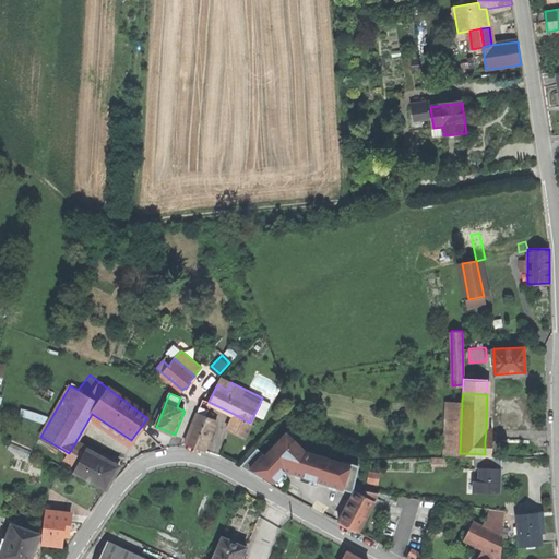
[(444,452),(460,453),(462,400),(447,399),(445,431),(445,441),(444,452)]
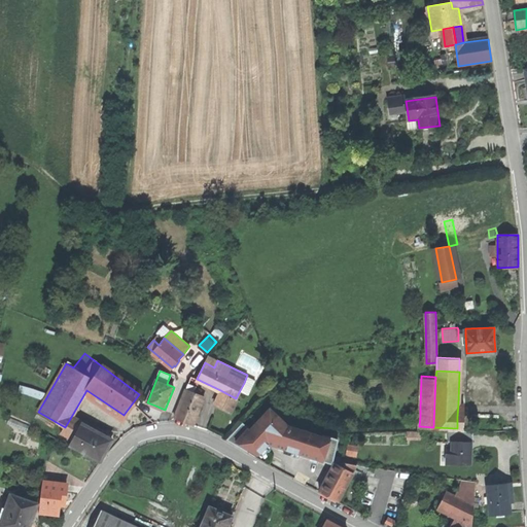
[(252,387),(244,383),(240,390),(248,394),(252,387)]
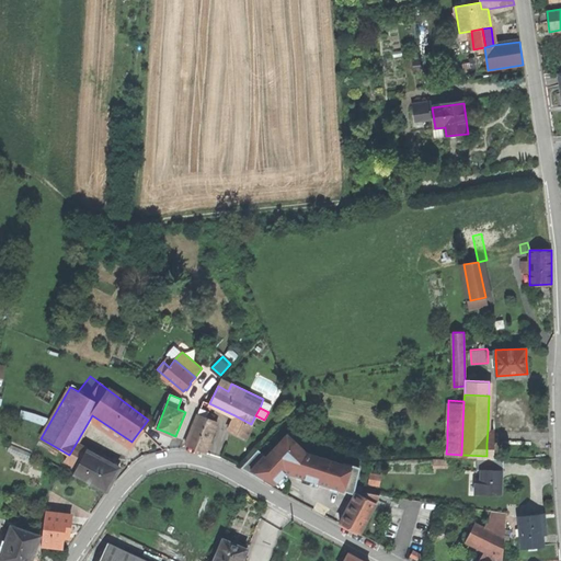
[(194,448),(205,453),(217,421),(204,416),(197,414),(186,445),(194,448)]
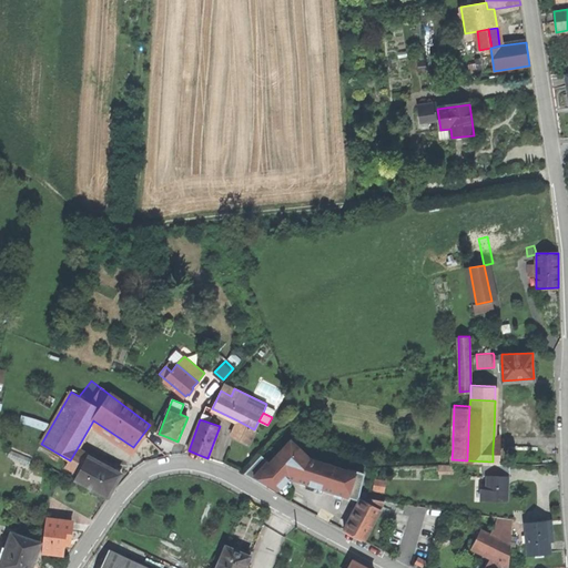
[(247,443),(254,429),(237,421),(231,435),(239,438),(247,443)]
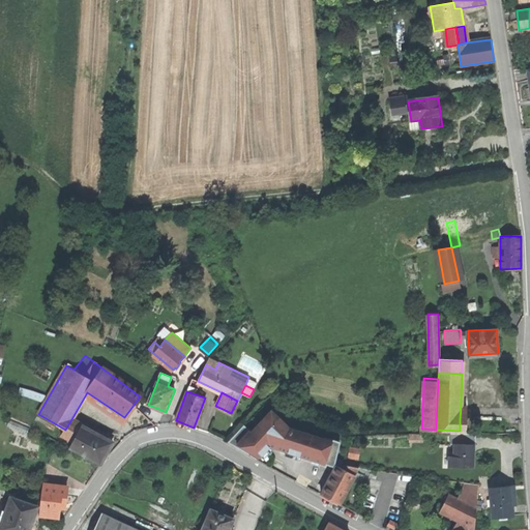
[(243,425),(248,431),(266,411),(261,406),(243,425)]
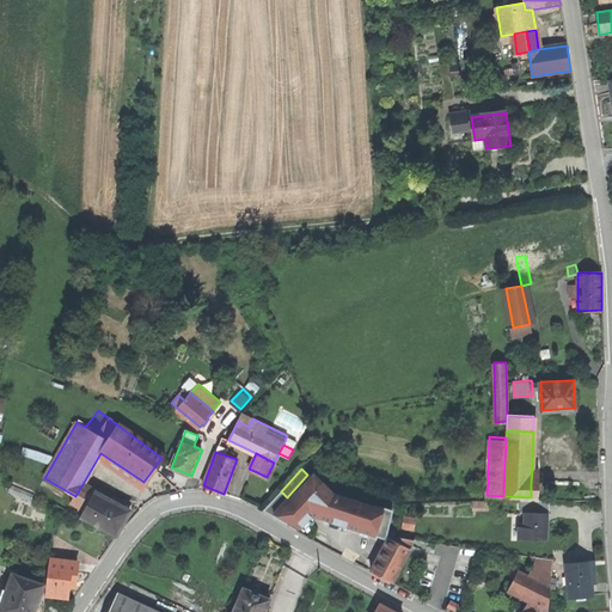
[(469,482),(488,483),(488,472),(469,472),(469,482)]
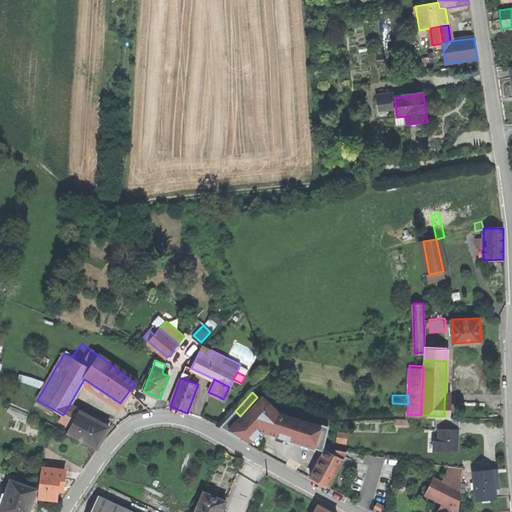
[(271,396),(238,437),(264,452),(280,433),(292,437),(301,410),(278,402),(271,396)]
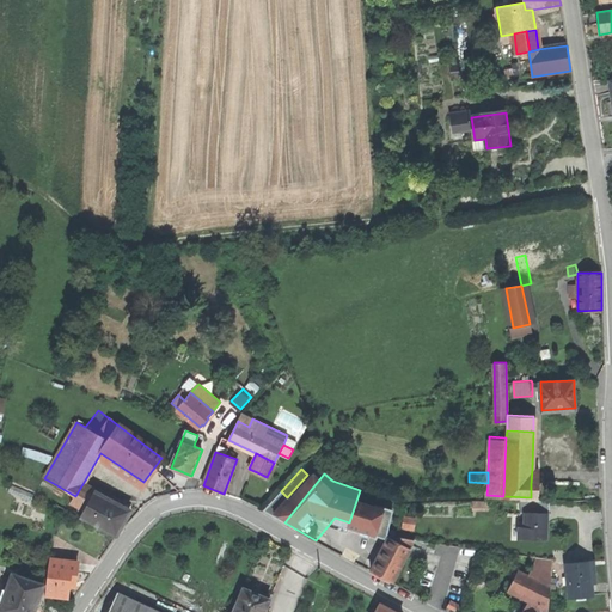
[(95,491),(83,484),(75,496),(71,505),(84,510),(95,491)]
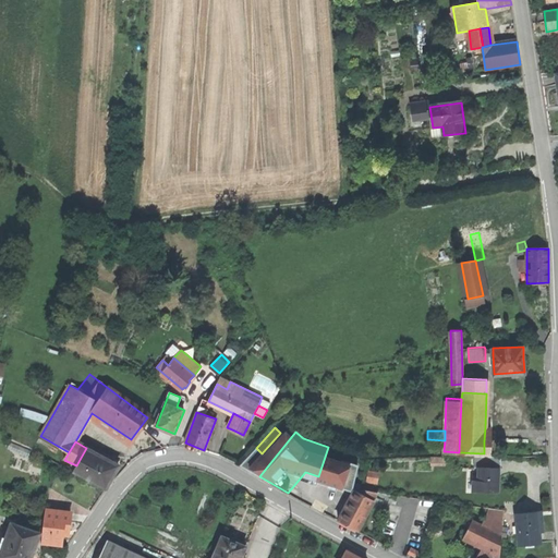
[(367,459),(328,447),(318,476),(358,489),(361,478),(367,459)]
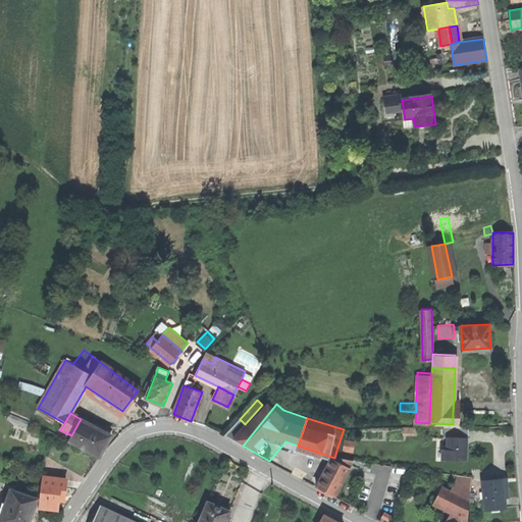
[(111,435),(81,419),(71,435),(68,441),(99,458),(105,446),(111,435)]
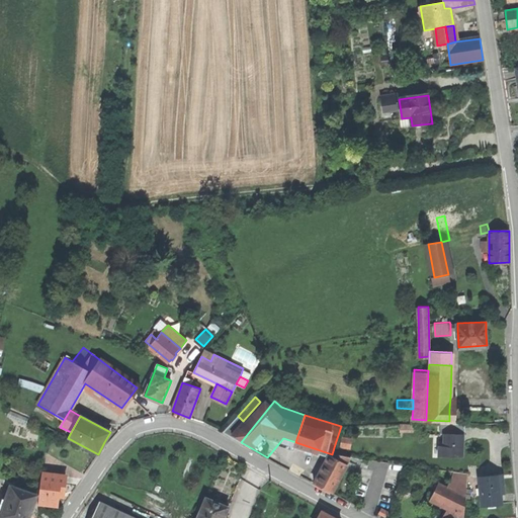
[(465,423),(440,422),(440,433),(443,433),(443,444),(442,455),(462,456),(462,447),(459,447),(460,440),(460,433),(465,434),(465,423)]
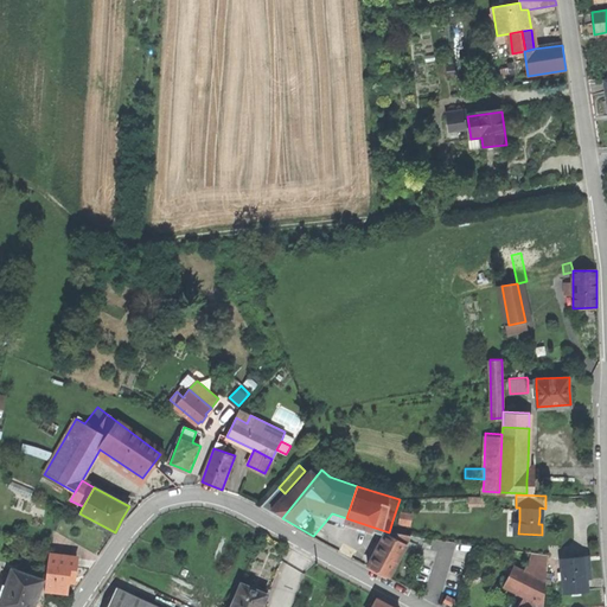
[(397,523),(393,521),(389,532),(389,534),(407,543),(407,541),(409,535),(393,531),(397,523)]
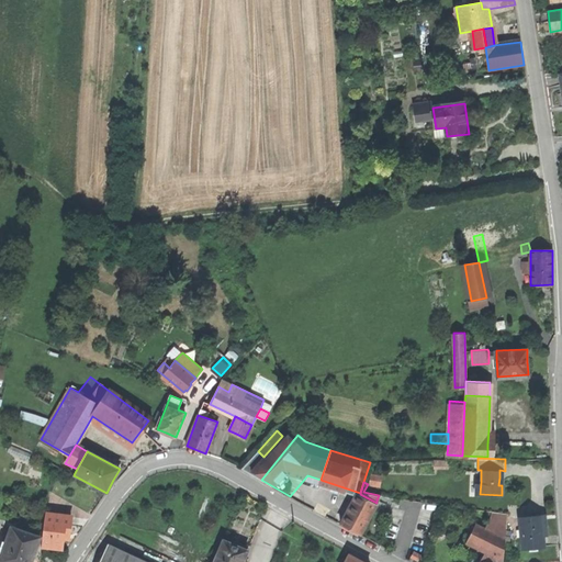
[(377,504),(377,503),(360,494),(357,493),(340,524),(350,529),(360,535),(377,504)]
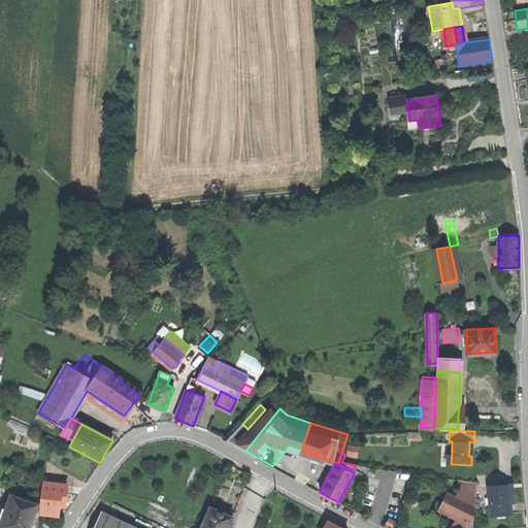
[(369,468),(356,465),(354,470),(368,473),(368,470),(369,468)]
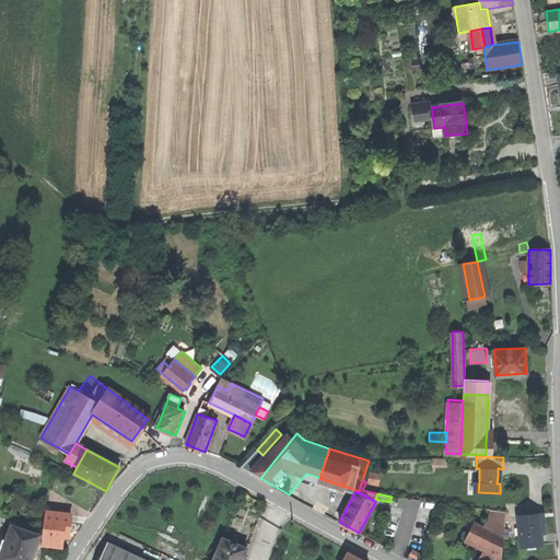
[(71,515),(46,511),(44,525),(44,544),(62,545),(63,537),(63,532),(69,533),(71,515)]
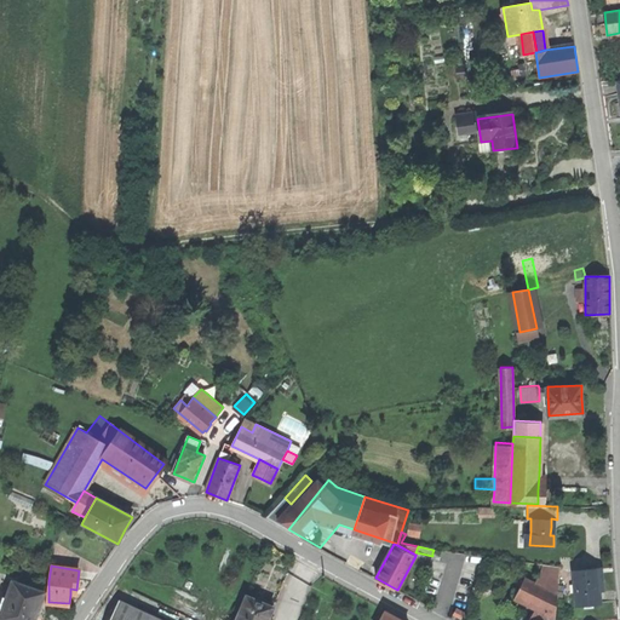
[(577,606),(601,603),(600,585),(598,568),(580,569),(581,573),(574,574),(577,606)]
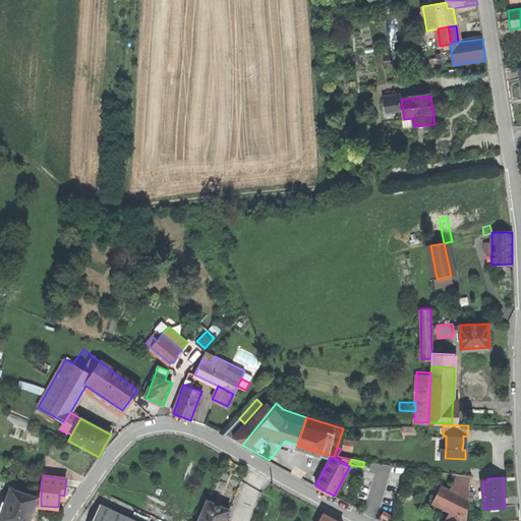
[(455,480),(450,489),(467,499),(468,486),(455,480)]
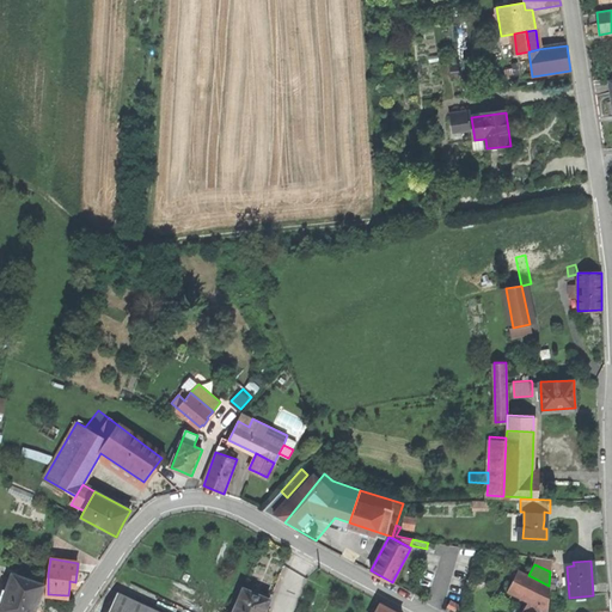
[(509,587),(531,598),(548,606),(550,586),(549,586),(528,575),(518,570),(509,587)]
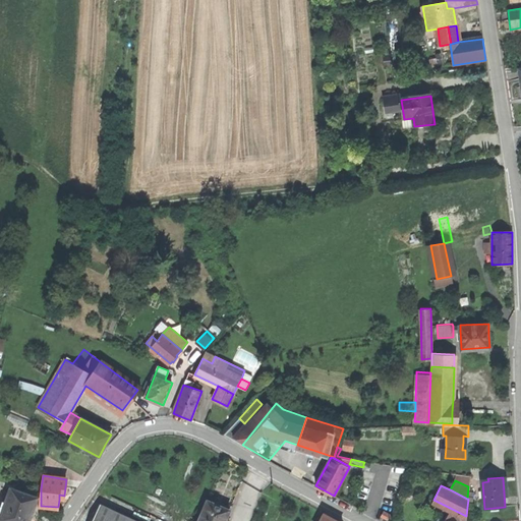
[(29,520),(38,498),(11,488),(0,518),(0,519),(4,520),(29,520)]
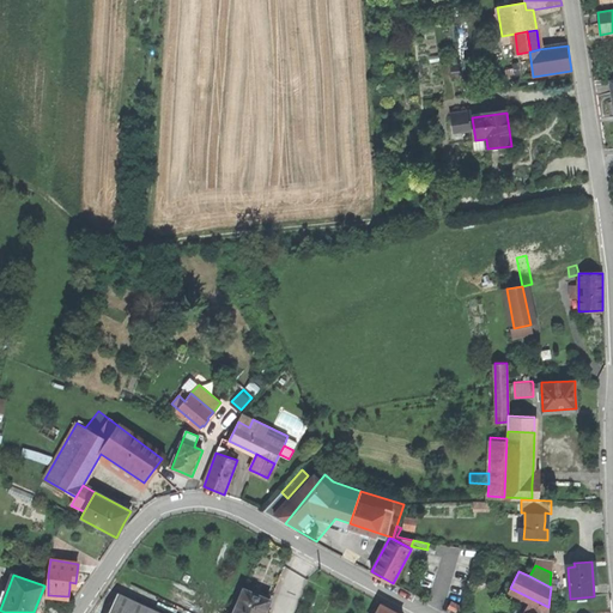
[(265,612),(269,601),(258,595),(244,590),(234,612),(265,612)]
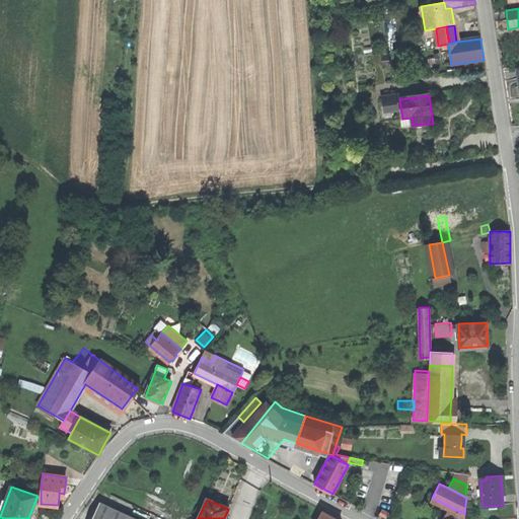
[(137,518),(99,502),(91,518),(137,518)]
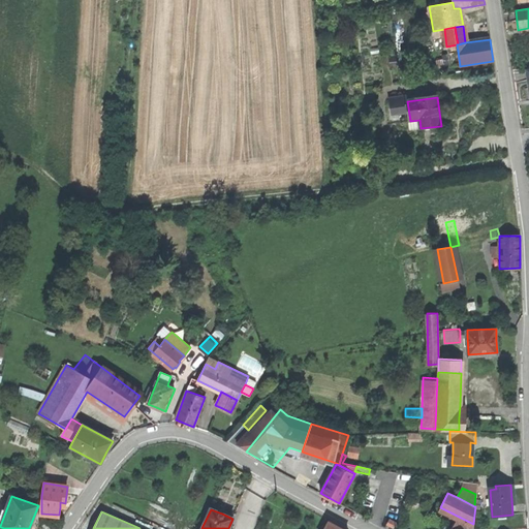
[(459,517),(452,528),(454,528),(471,528),(473,524),(459,517)]
